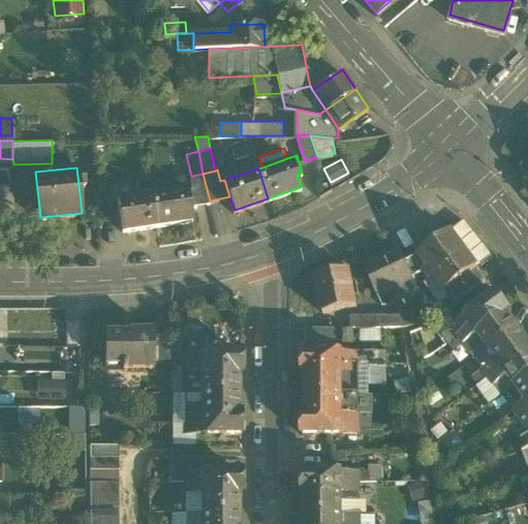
[(210,202),(210,201),(203,174),(191,176),(190,177),(191,187),(194,204),(210,202)]
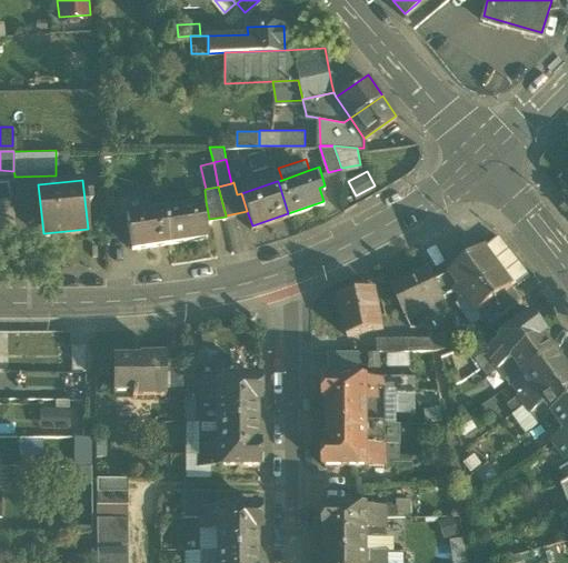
[(207,234),(205,220),(202,201),(165,207),(170,240),(207,234)]
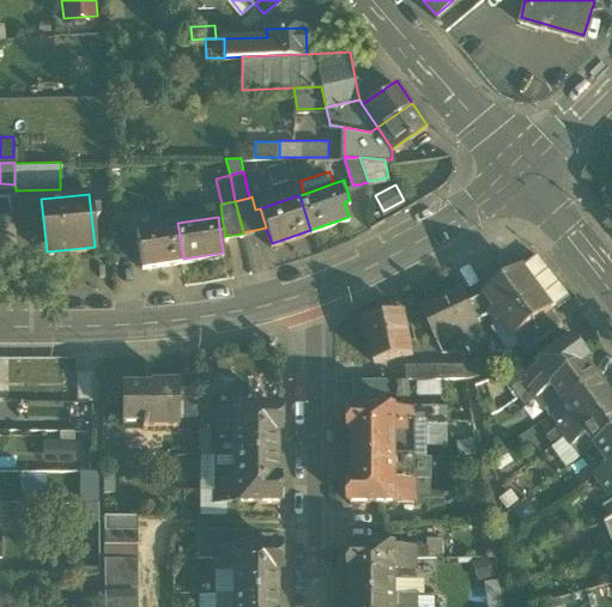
[(143,266),(183,259),(177,223),(137,229),(143,266)]
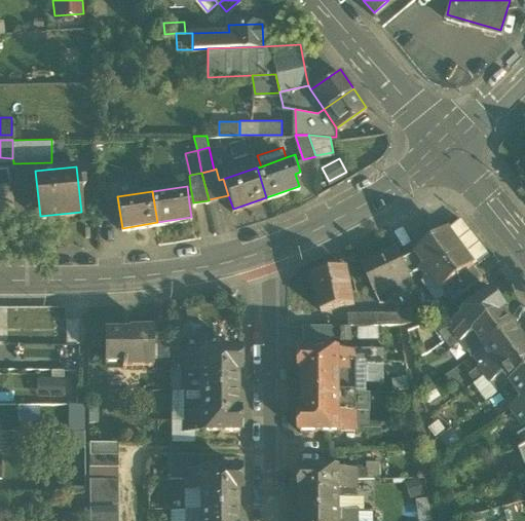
[(12,192),(0,192),(0,217),(15,217),(12,192)]
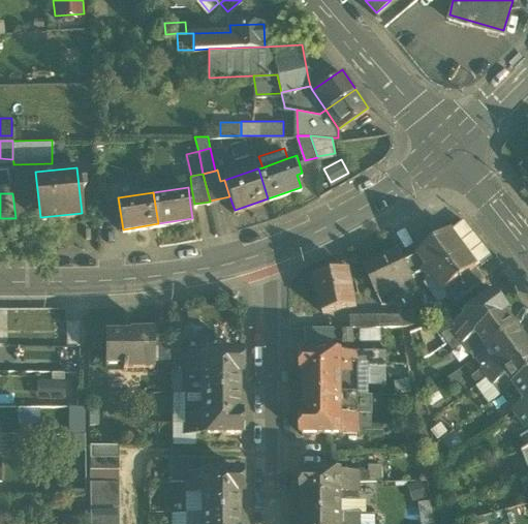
[(434,272),(445,287),(446,286),(476,265),(477,264),(451,227),(420,251),(428,263),(423,266),(430,275),(434,272)]
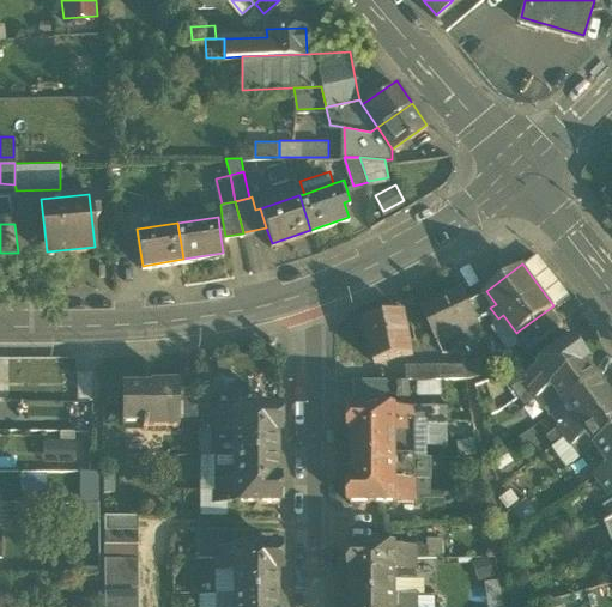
[(423,305),(437,337),(478,317),(464,286),(423,305)]
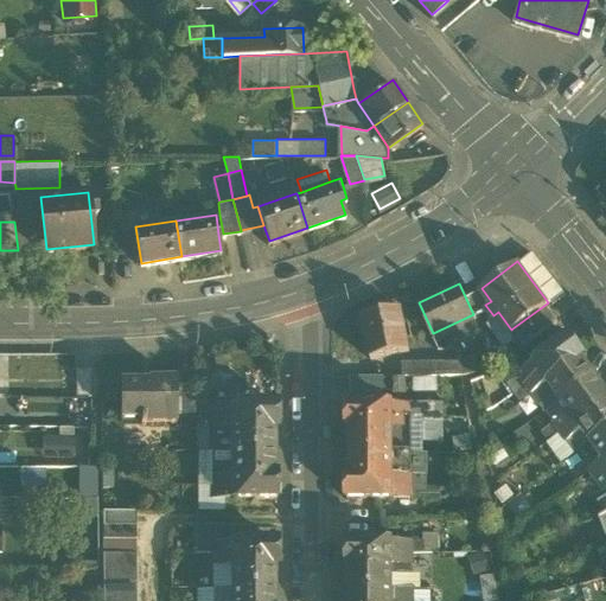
[(512,328),(524,344),(529,340),(559,319),(547,304),(512,328)]
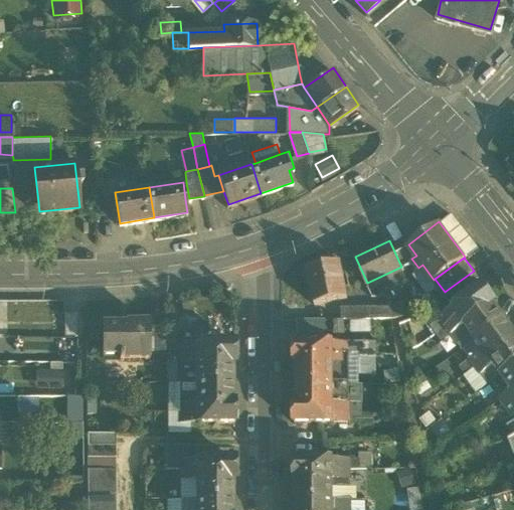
[(308,266),(315,302),(347,295),(340,260),(308,266)]
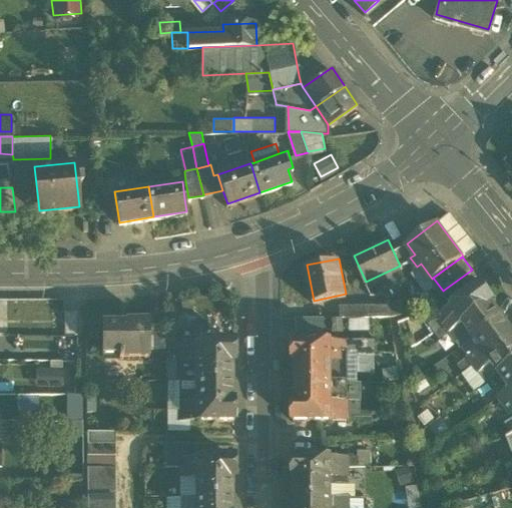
[(457,312),(463,320),(492,300),(492,301),(495,299),(482,282),(451,304),(457,312)]
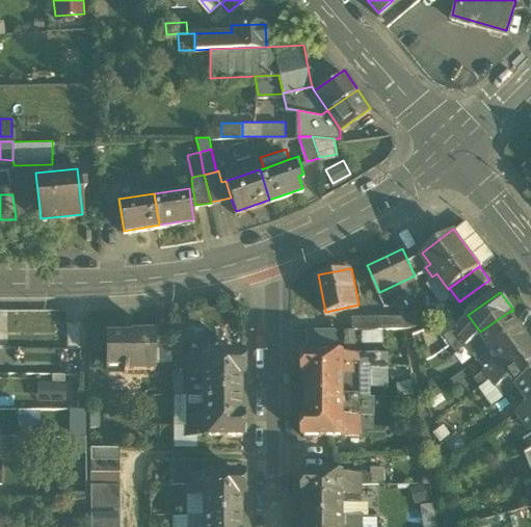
[(403,314),(405,326),(420,322),(417,310),(403,313),(403,314)]
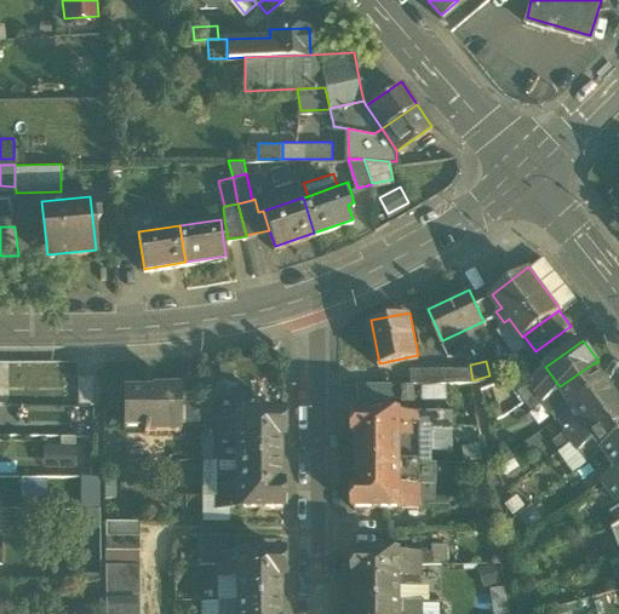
[(608,382),(595,363),(595,362),(560,386),(544,399),(551,408),(567,396),(574,406),(574,407),(608,382)]
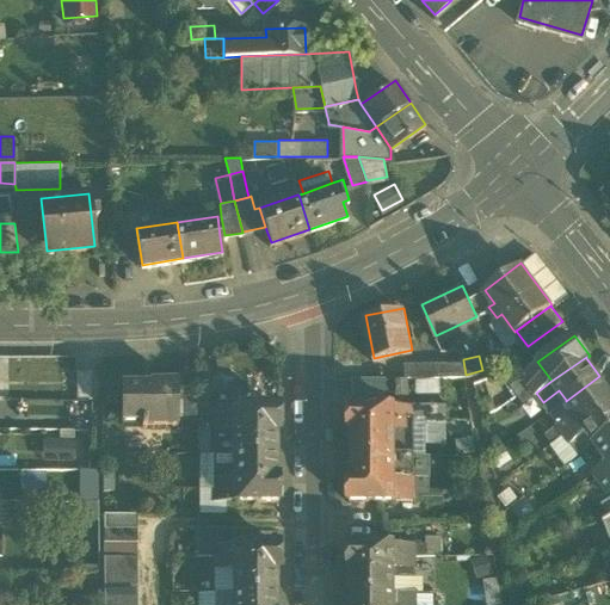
[(406,360),(407,376),(466,375),(463,360),(406,360)]
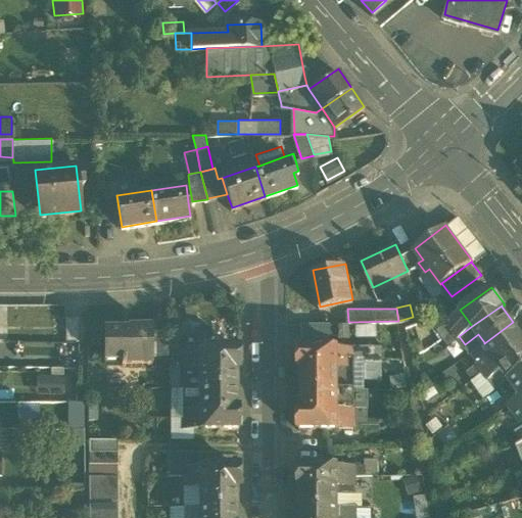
[(446,319),(453,328),(466,318),(460,310),(446,319)]
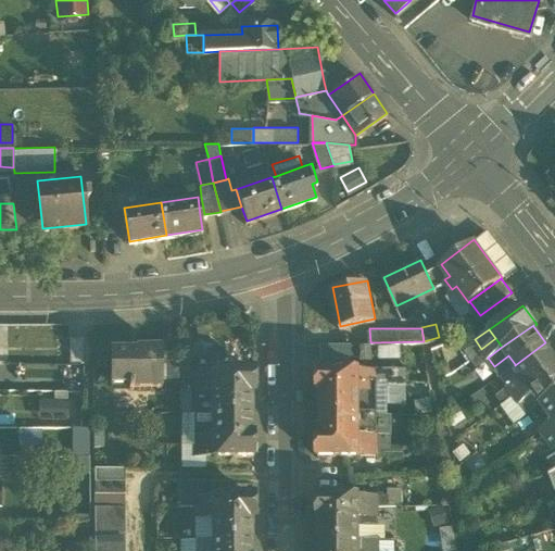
[(61,362),(80,362),(80,338),(62,338),(61,362)]
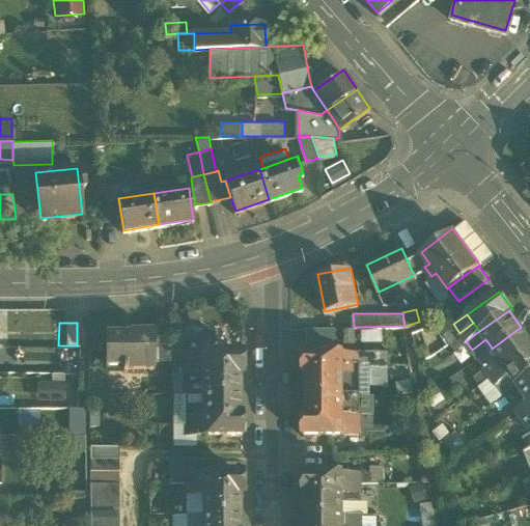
[(479,331),(473,323),(459,333),(461,333),(466,341),(479,331)]
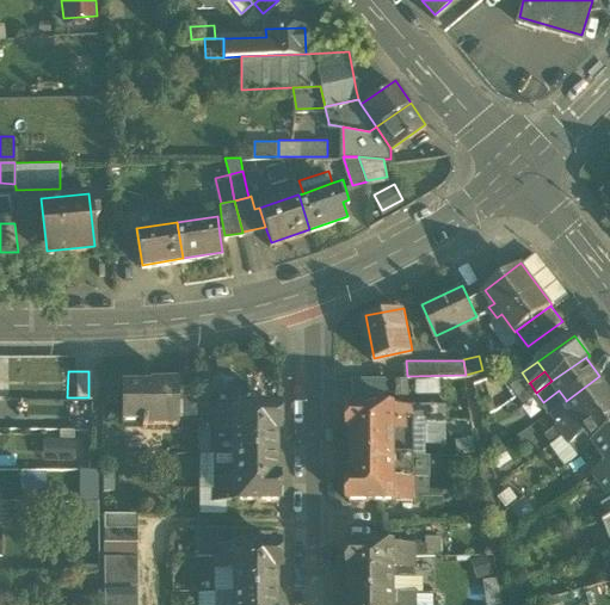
[(387,376),(352,376),(353,387),(353,393),(387,393),(387,376)]
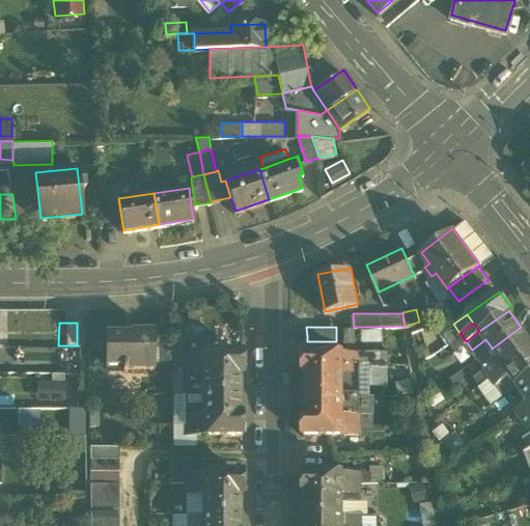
[(529,339),(521,327),(492,349),(499,357),(504,364),(529,345),(529,339)]
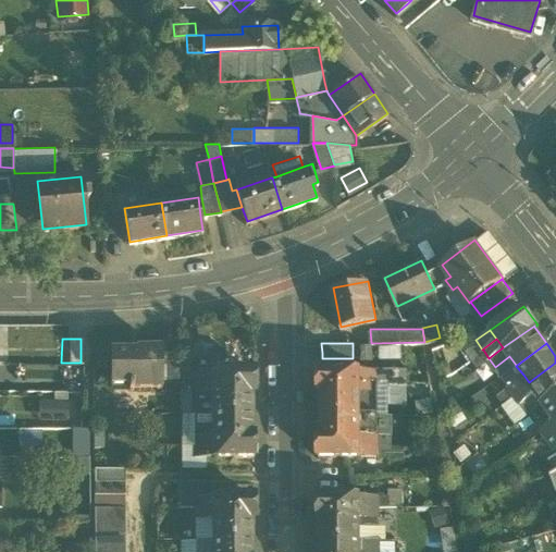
[(130,388),(133,388),(133,387),(141,387),(141,385),(162,385),(162,378),(161,350),(161,345),(136,345),(136,347),(115,348),(116,355),(111,355),(111,382),(130,382),(130,387),(130,388)]
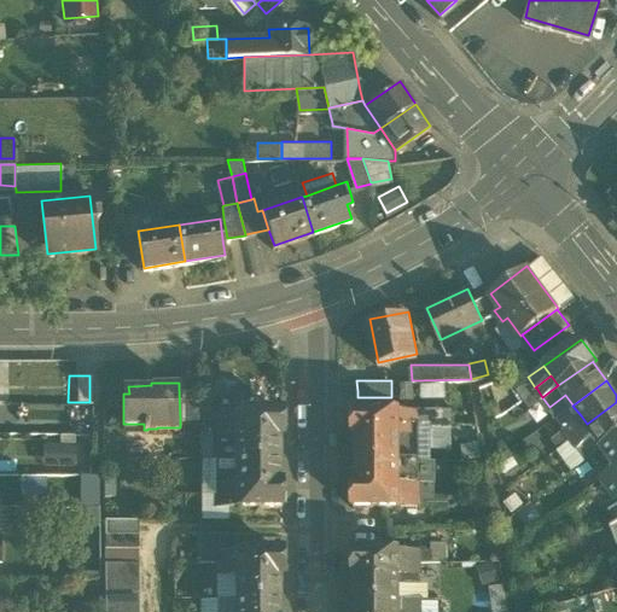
[(180,419),(201,419),(201,388),(179,388),(180,419)]
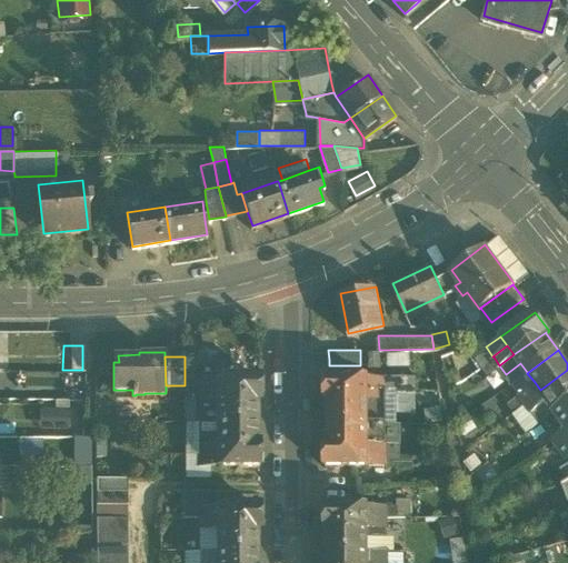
[(490,372),(499,365),(494,357),(484,364),(490,372)]
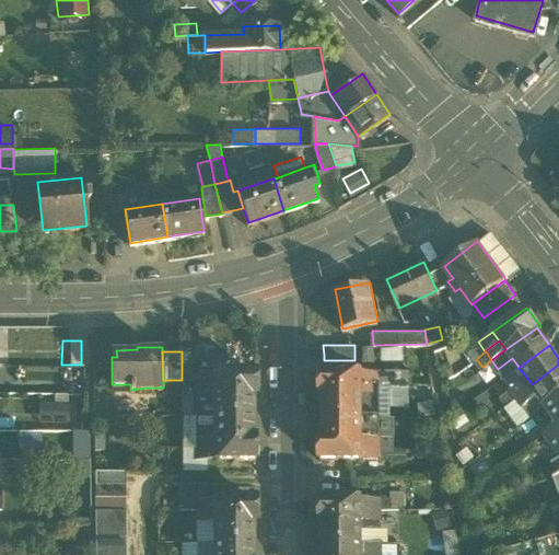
[(197,371),(214,371),(214,370),(214,356),(197,356),(197,371)]
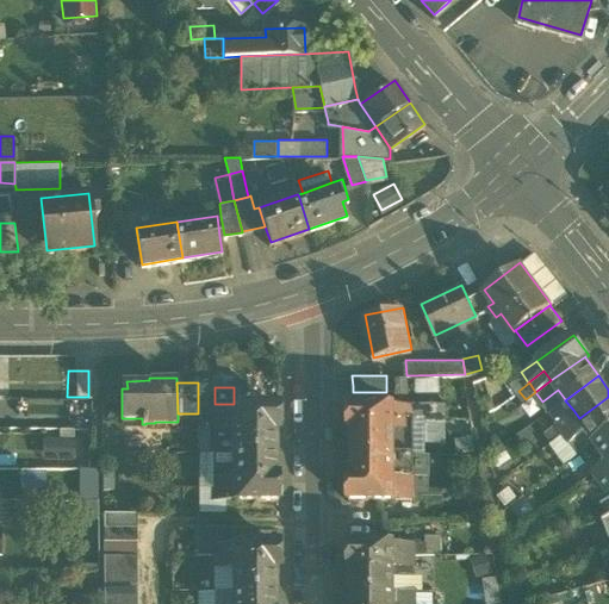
[(608,397),(579,418),(586,429),(594,440),(608,428),(608,397)]
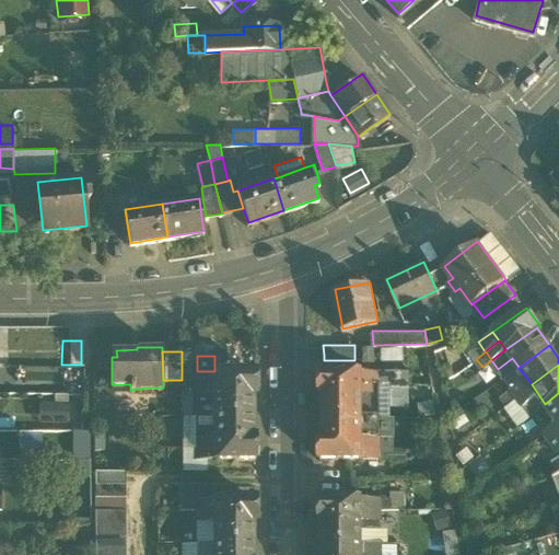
[(503,377),(512,388),(526,377),(519,368),(519,367),(503,377)]
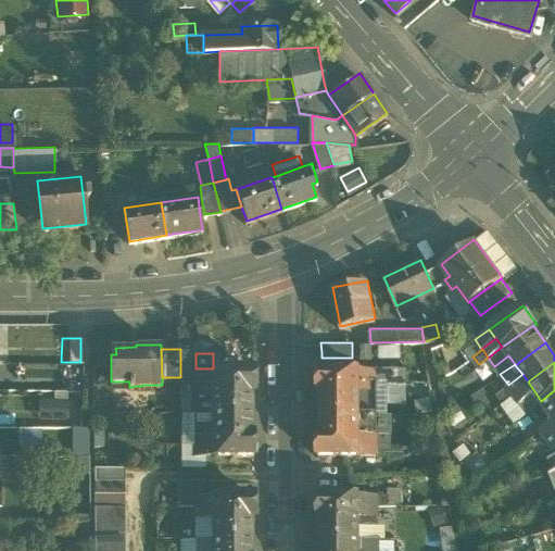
[(213,368),(213,389),(250,389),(253,389),(253,367),(213,367),(213,368)]
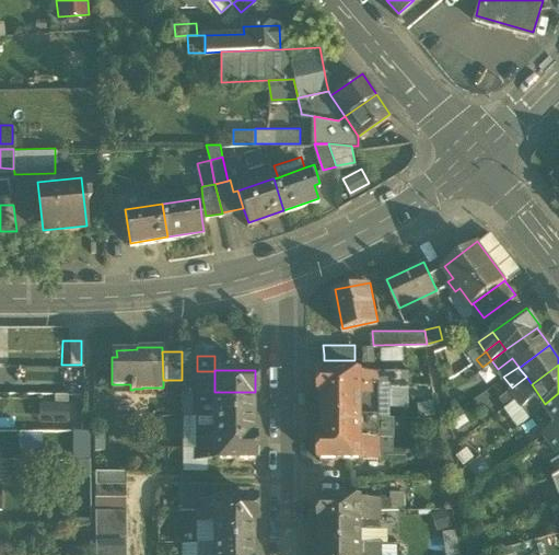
[(362,392),(362,380),(362,370),(321,370),(321,393),(324,393),(362,392)]
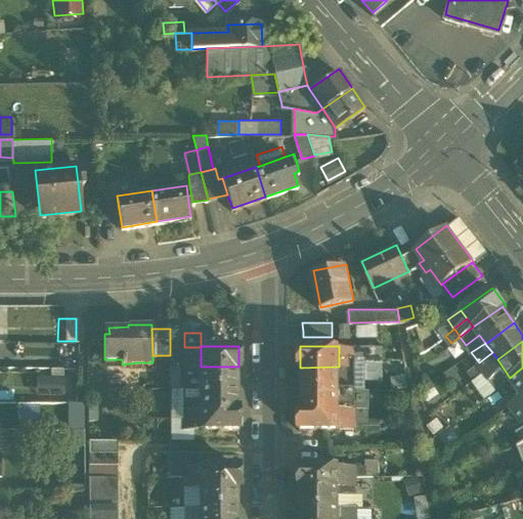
[(355,346),(339,346),(339,355),(353,356),(355,356),(355,346)]
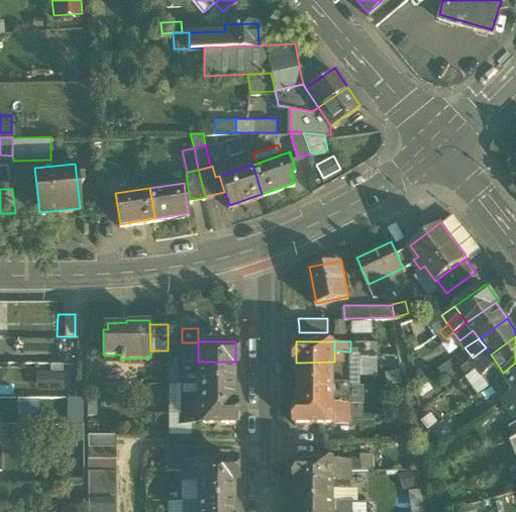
[(181,373),(181,382),(198,382),(198,362),(198,342),(182,342),(182,352),(181,351),(181,373)]
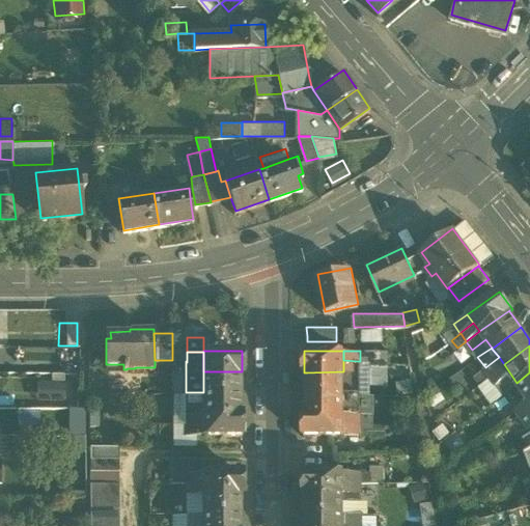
[(504,364),(499,357),(485,367),(491,375),(504,364)]
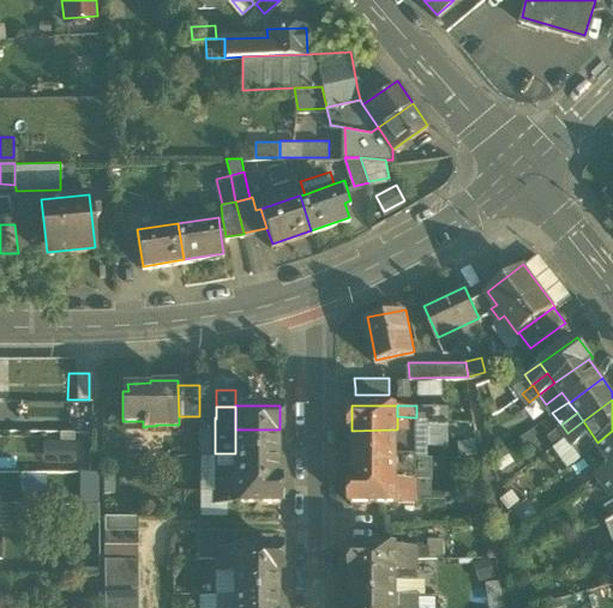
[(397,416),(397,429),(397,453),(414,453),(414,417),(397,416)]
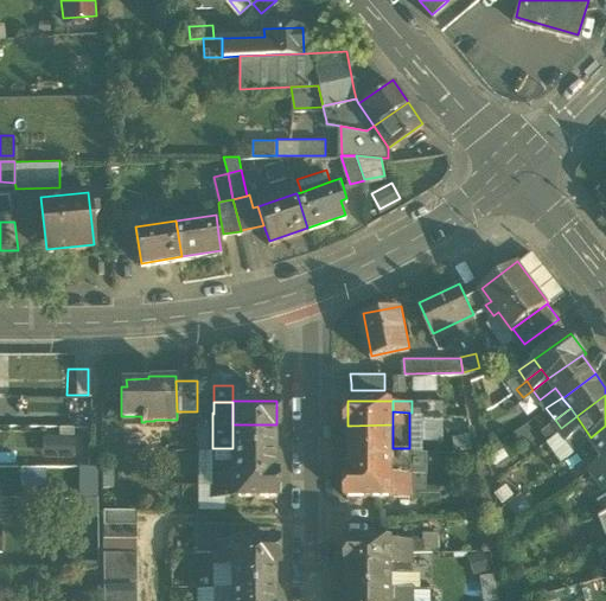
[(561,428),(567,438),(584,427),(576,416),(561,428)]
